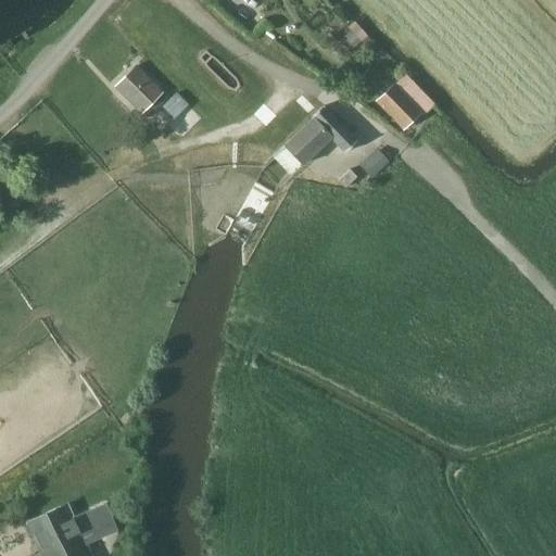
[(140,114),(161,95),(135,67),(114,88),(140,114)]
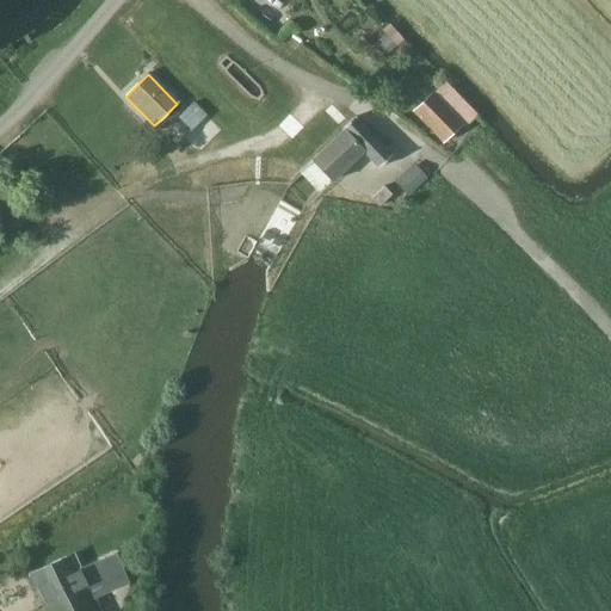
[(439,86),(431,94),(461,124),(464,129),(474,119),(475,119),(466,110),(450,96),(439,86)]
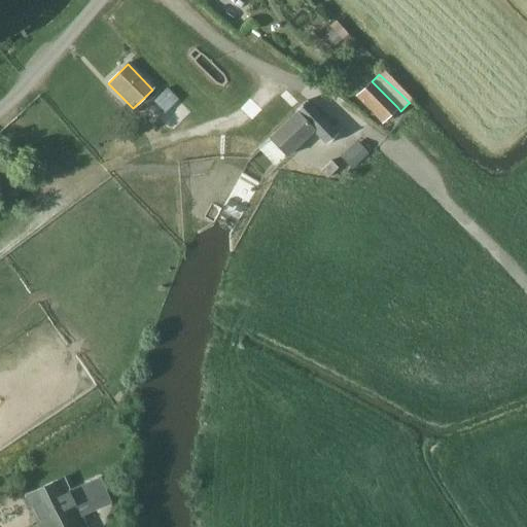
[(381,123),(397,107),(372,81),(355,97),(381,123)]
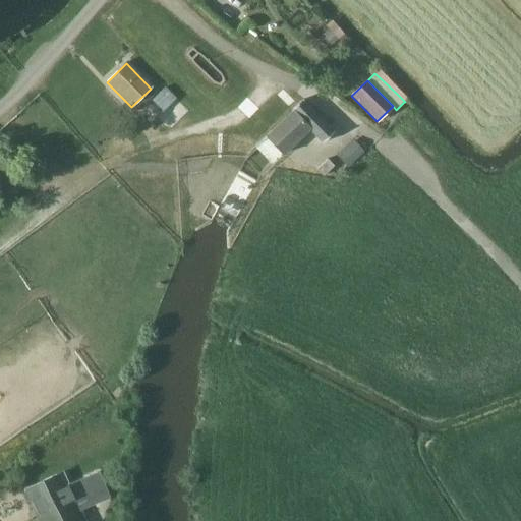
[(164,87),(151,99),(162,110),(175,97),(164,87)]
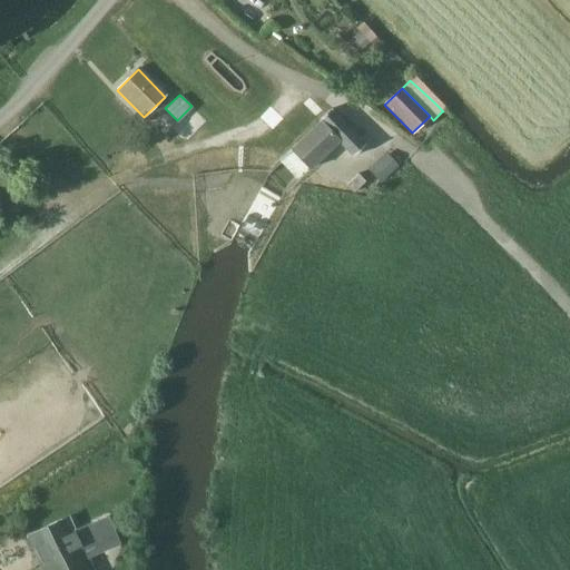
[(318,121),(290,150),(308,169),(337,141),(352,157),(364,145),(328,109),(317,120),(318,121)]
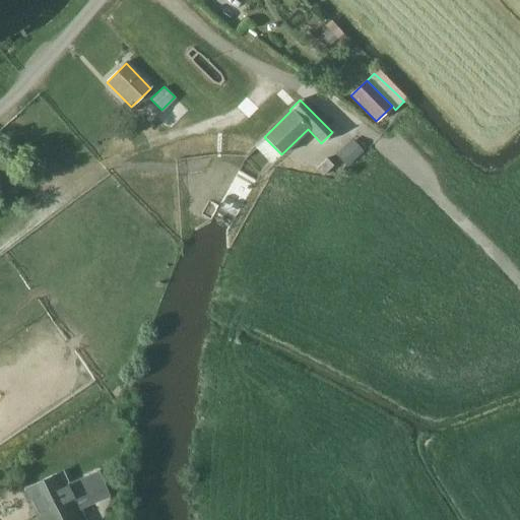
[(346,167),(363,150),(351,139),(335,155),(346,167)]
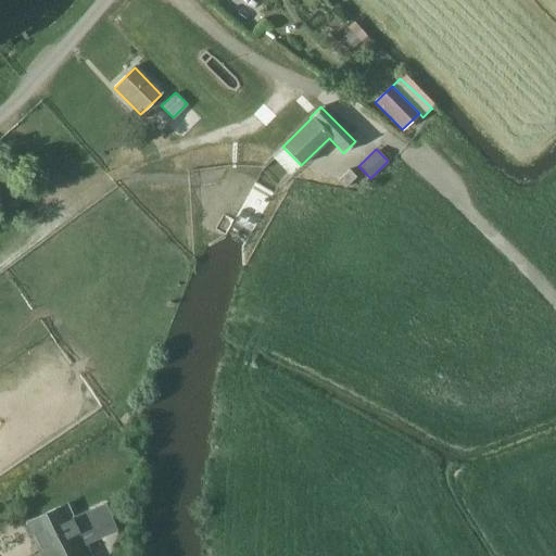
[(349,169),(337,180),(344,188),(355,177),(349,169)]
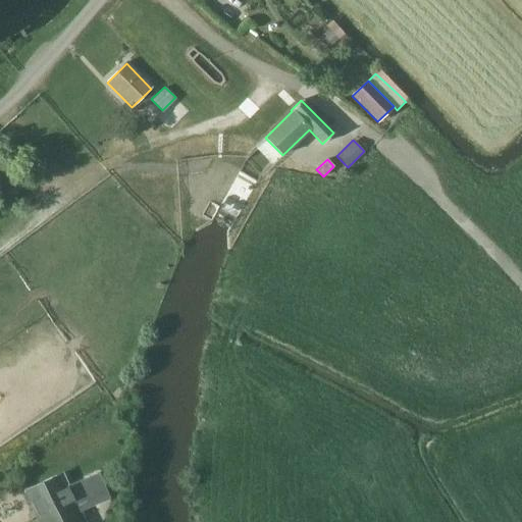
[(84,521),(74,502),(105,488),(98,473),(68,487),(62,473),(24,490),(39,521),(84,521)]
